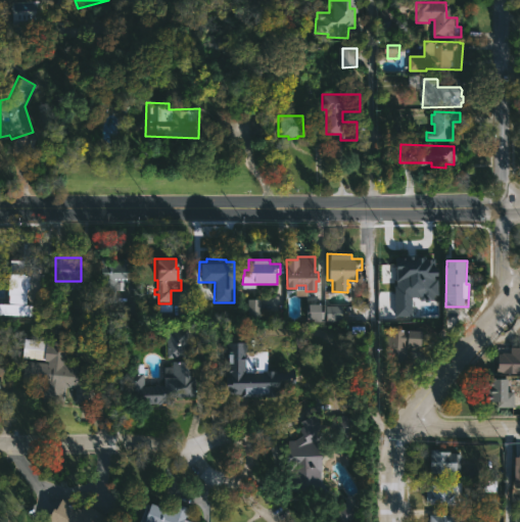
[(131,263),(130,279),(125,279),(125,291),(116,290),(116,304),(102,303),(103,262),(131,263)]
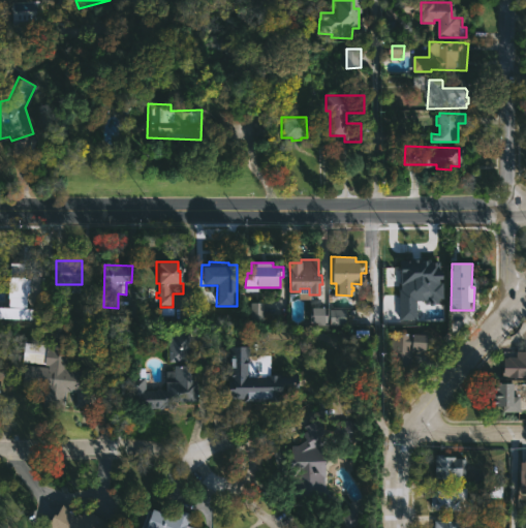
[(432,274),(428,290),(431,291),(426,310),(407,305),(412,286),(415,287),(421,271),(432,274)]
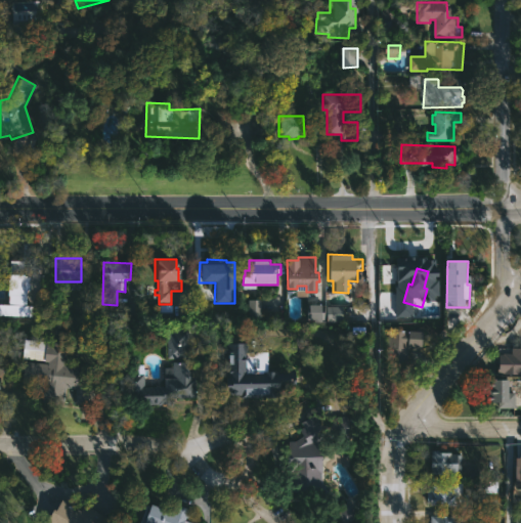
[(25,305),(0,305),(0,281),(9,281),(9,274),(25,274),(25,305)]
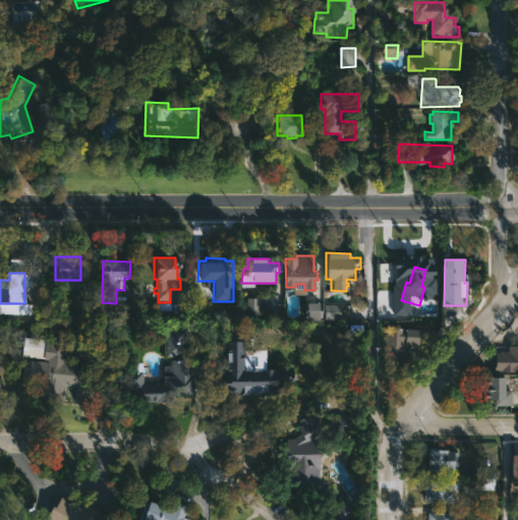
[(249,315),(262,315),(262,299),(249,299),(249,315)]
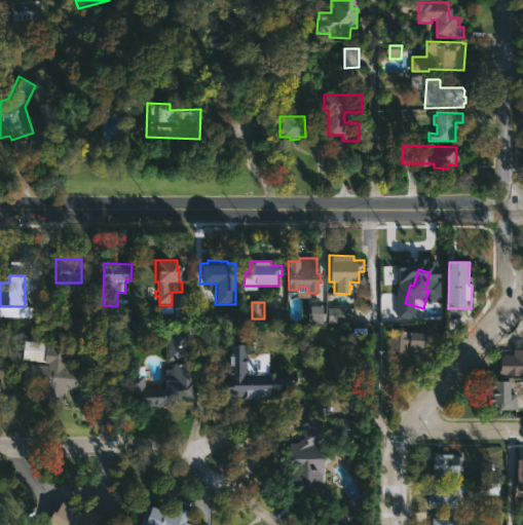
[(325,307),(312,306),(312,324),(325,324),(325,307)]
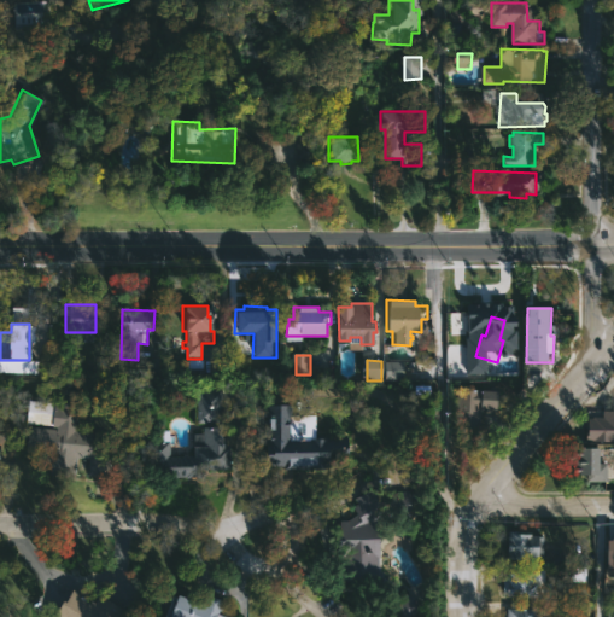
[(407,379),(407,362),(389,364),(389,380),(407,379)]
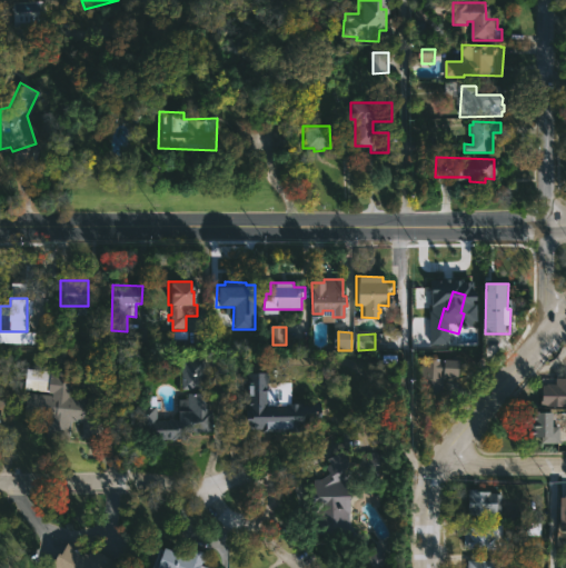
[(457,359),(457,378),(444,378),(444,394),(420,392),(421,358),(457,359)]
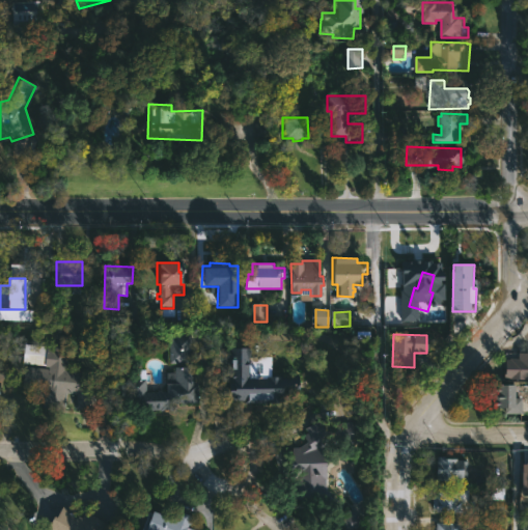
[(191,362),(169,362),(168,335),(191,335),(191,362)]
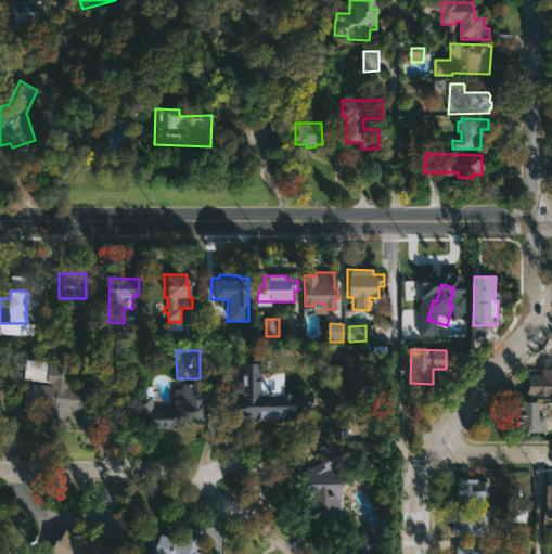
[(22,359),(71,362),(67,387),(98,389),(97,401),(104,401),(101,428),(80,427),(81,411),(71,410),(68,430),(41,426),(43,408),(17,404),(21,383),(47,385),(48,384),(20,379),(22,359)]
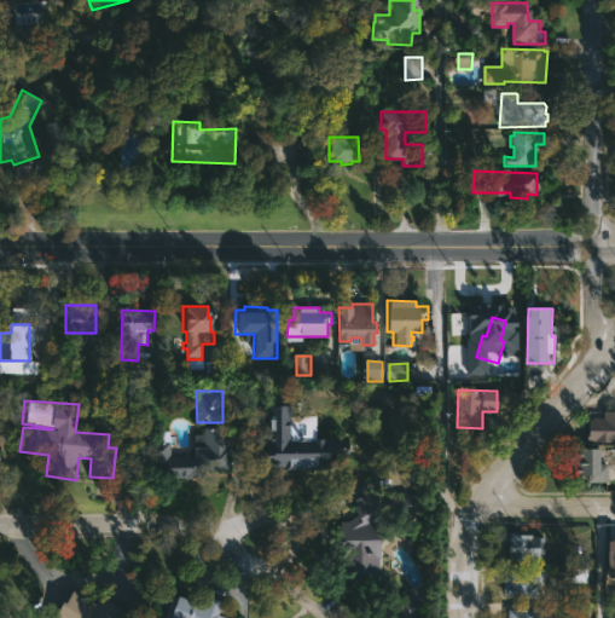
[(295,405),(294,439),(350,439),(350,460),(332,458),(332,472),(286,471),(286,467),(271,467),(271,463),(265,463),(265,451),(270,451),(270,442),(267,442),(270,405),(295,405)]
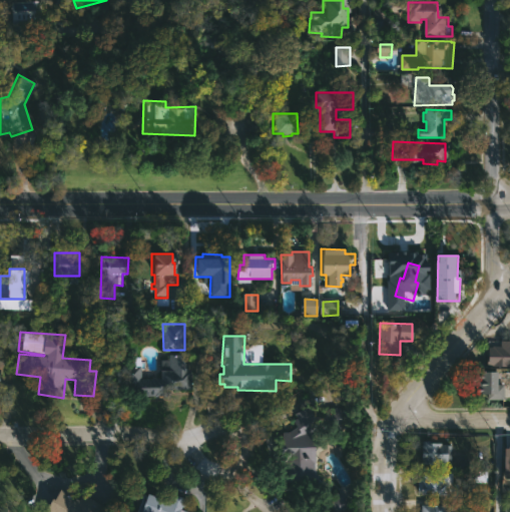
[(509,366),(487,366),(487,356),(493,356),(494,347),(501,347),(501,343),(506,343),(506,341),(509,341),(509,359),(509,366)]
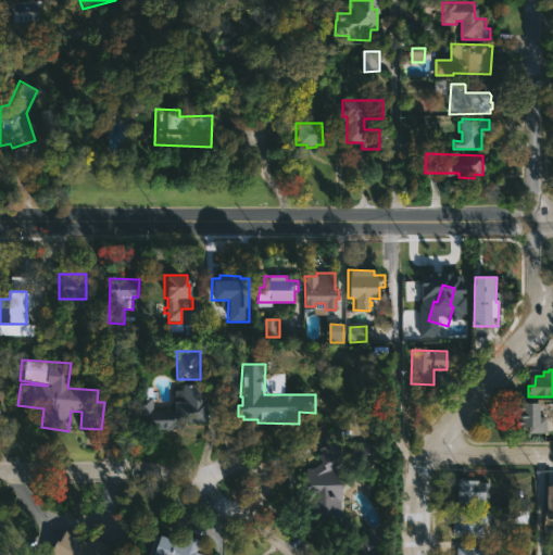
[(208,385),(206,423),(175,421),(175,428),(129,427),(129,396),(151,396),(151,411),(173,411),(175,390),(183,390),(183,383),(208,385)]
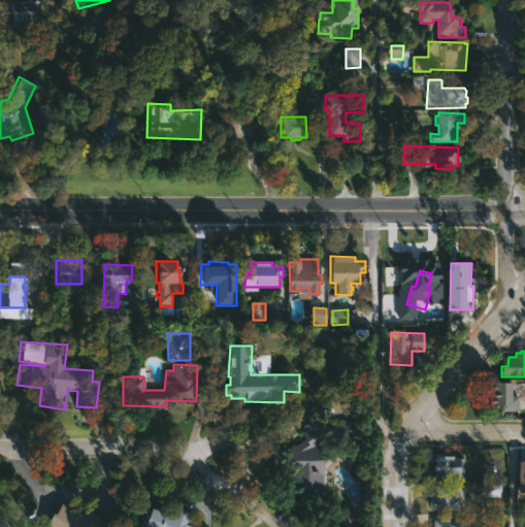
[(520,396),(519,412),(503,412),(503,405),(490,405),(491,397),(493,397),(493,391),(490,390),(491,382),(512,383),(511,396),(520,396)]
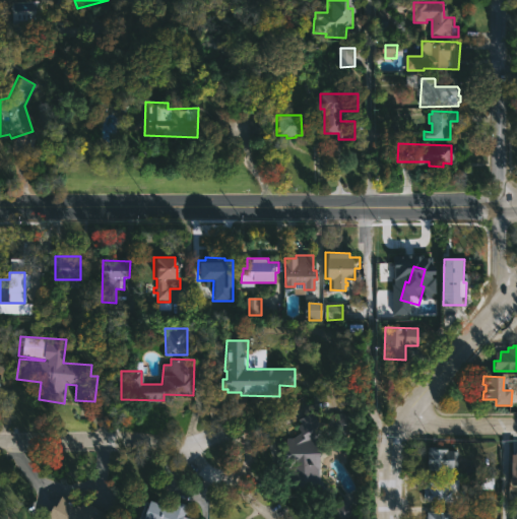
[(330,409),(335,414),(346,414),(346,427),(330,427),(319,433),(317,437),(321,483),(333,492),(332,493),(353,507),(346,518),(344,518),(335,512),(338,507),(311,490),(289,490),(289,467),(285,467),(286,440),(303,424),(300,419),(324,404),(330,409)]
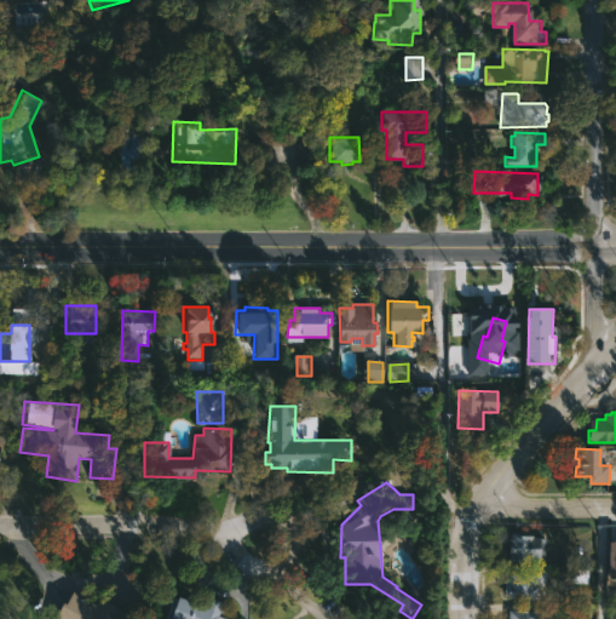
[(516,533),(516,536),(533,536),(533,538),(546,539),(545,560),(508,560),(508,533),(516,533)]
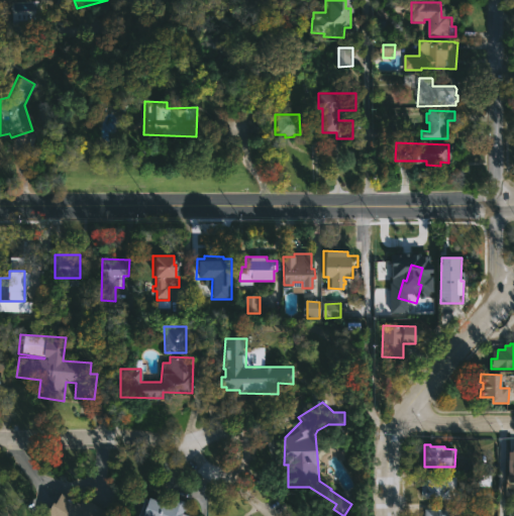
[(458,478),(458,489),(463,489),(463,501),(425,500),(426,488),(423,488),(423,481),(427,481),(427,480),(447,480),(447,478),(458,478)]
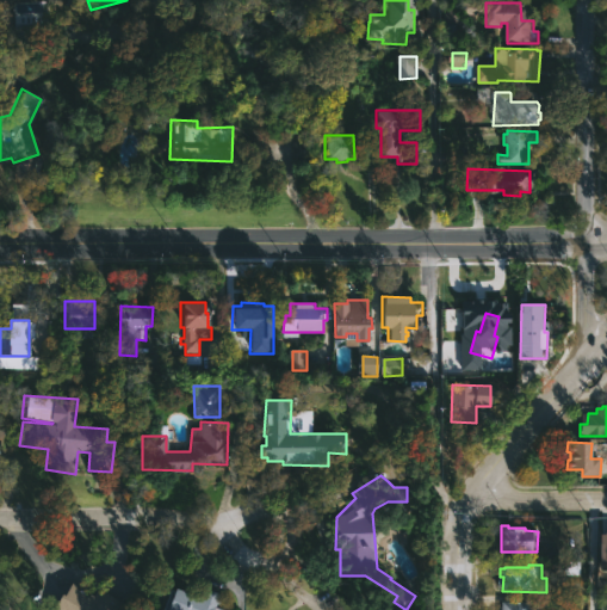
[(68,583),(92,597),(97,589),(119,603),(115,609),(47,609),(56,595),(59,596),(68,583)]
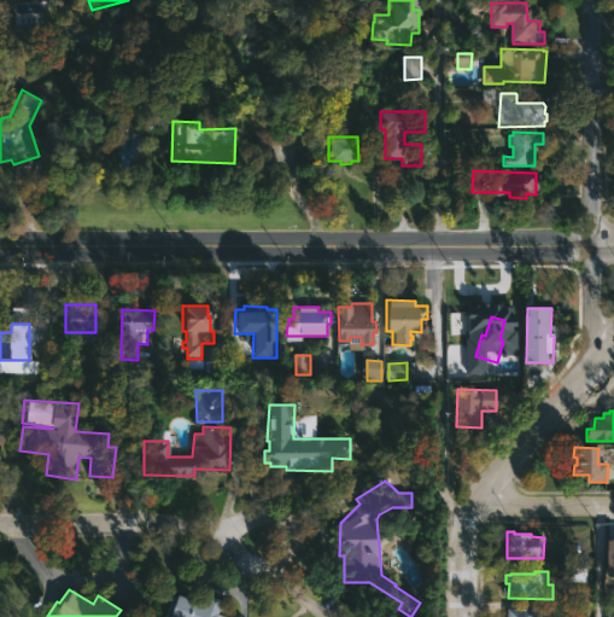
[(223,600),(218,615),(223,616),(168,616),(177,595),(203,605),(205,595),(223,600)]
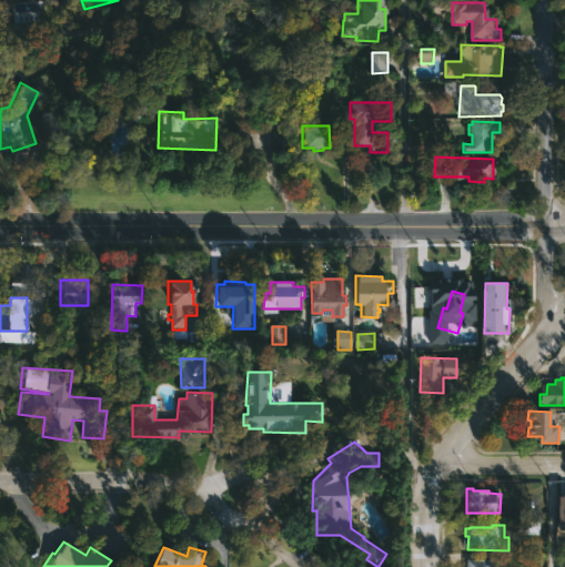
[(521,554),(521,564),(504,564),(504,566),(466,566),(466,559),(492,559),(492,562),(502,564),(502,554),(521,554)]
